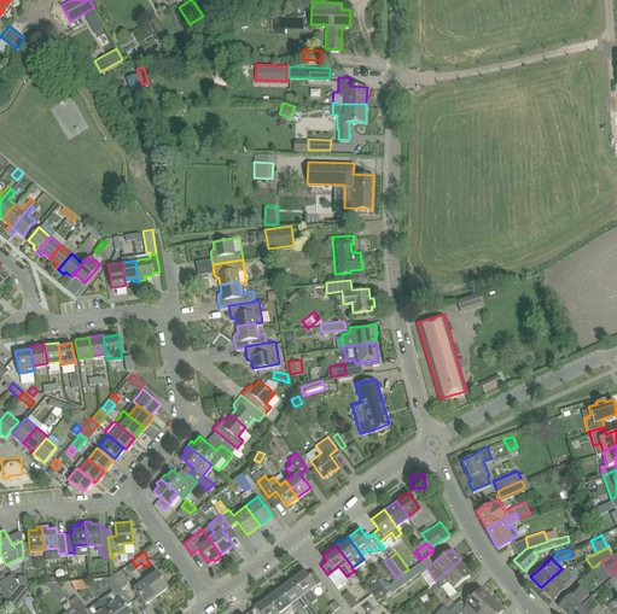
[(132,560),(124,565),(129,571),(135,566),(132,560)]
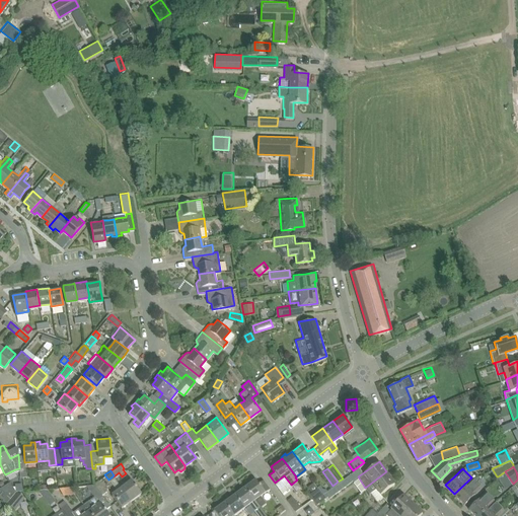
[(386,471),(365,488),(369,492),(370,492),(376,500),(383,495),(380,492),(394,482),(386,471)]
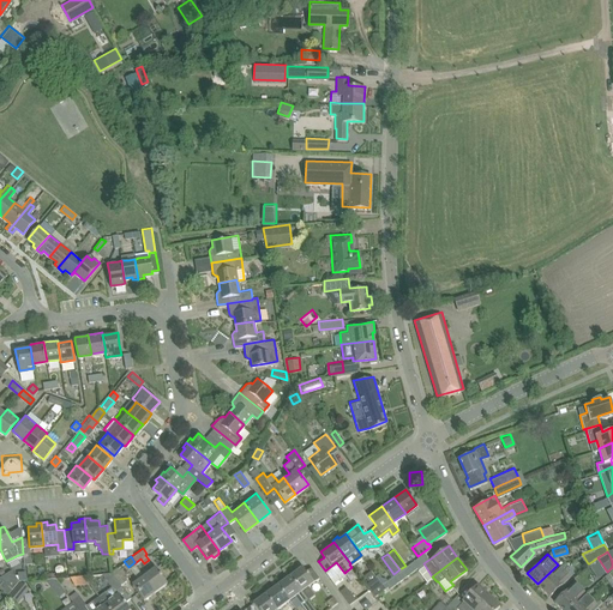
[(391,575),(384,580),(389,586),(402,577),(407,574),(418,566),(413,560),(406,566),(400,569),(394,574),(391,575)]
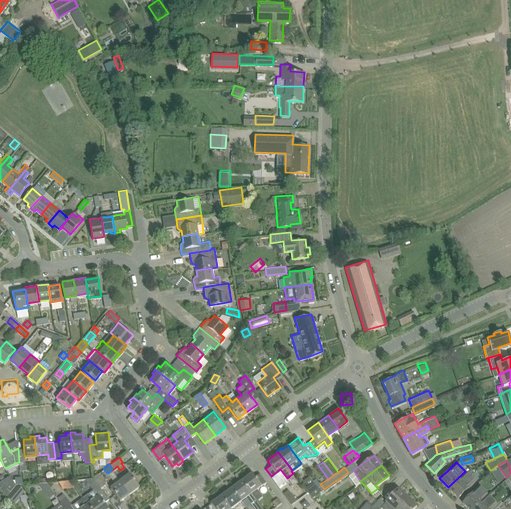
[(252,471),(241,479),(256,499),(262,495),(257,488),(266,481),(259,472),(254,475),(252,471)]
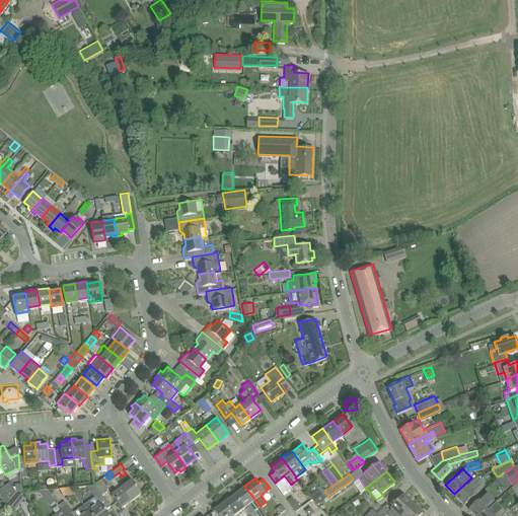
[(471,477),(454,494),(463,503),(479,487),(471,477)]
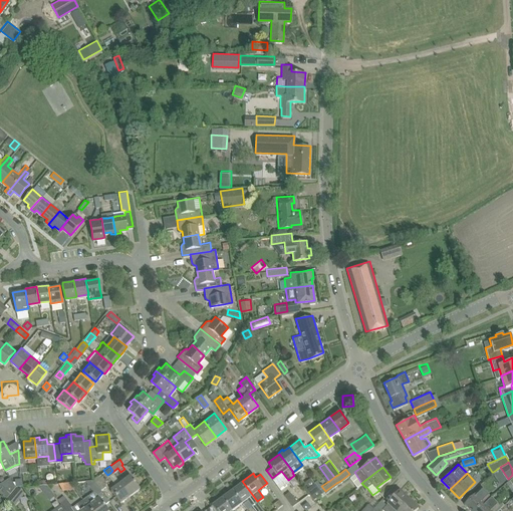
[(118,479),(130,494),(140,487),(130,474),(124,478),(122,476),(118,479)]
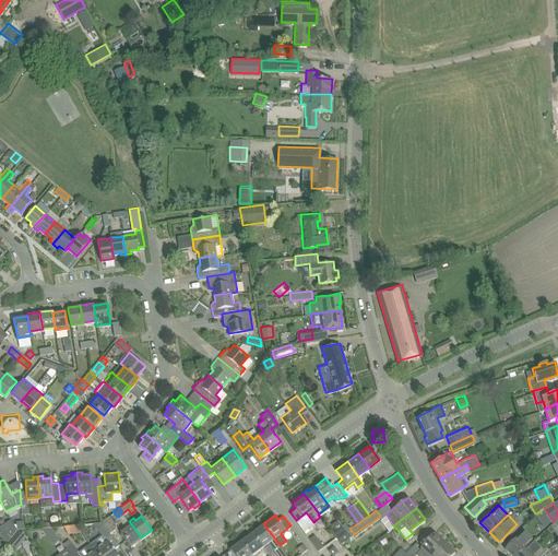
[(102,520),(109,531),(115,527),(107,517),(102,520)]
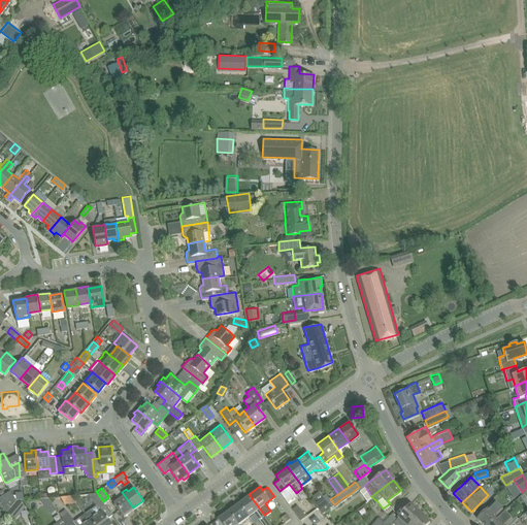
[(9,505),(15,498),(9,489),(0,494),(0,497),(9,505)]
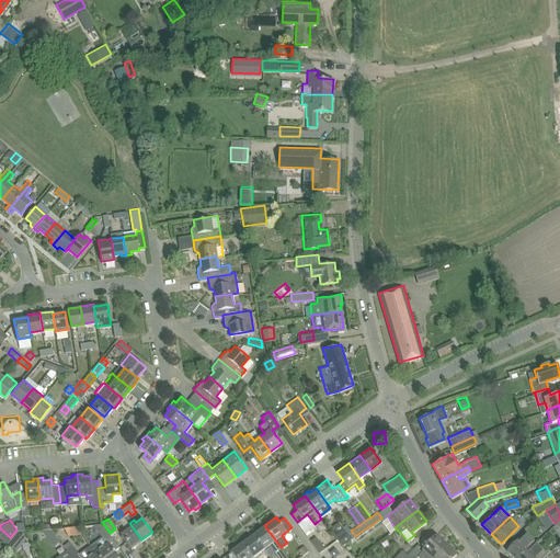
[(90,544),(100,557),(115,557),(118,556),(113,549),(118,546),(110,533),(102,522),(93,523),(102,535),(90,544)]
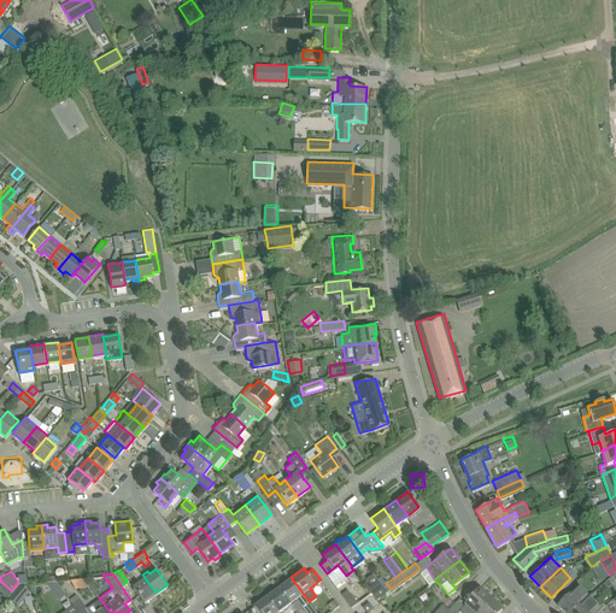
[(144,601),(156,593),(142,575),(138,578),(138,579),(139,582),(133,587),(144,601)]
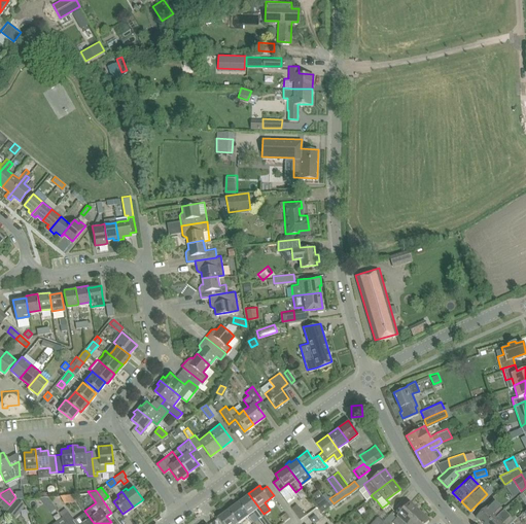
[(248,493),(238,501),(247,515),(253,511),(263,523),(270,523),(264,514),(248,493)]
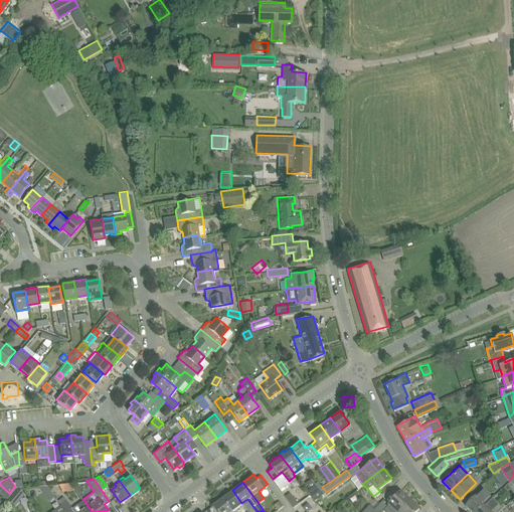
[(319,488),(315,482),(305,490),(308,494),(310,494),(319,488)]
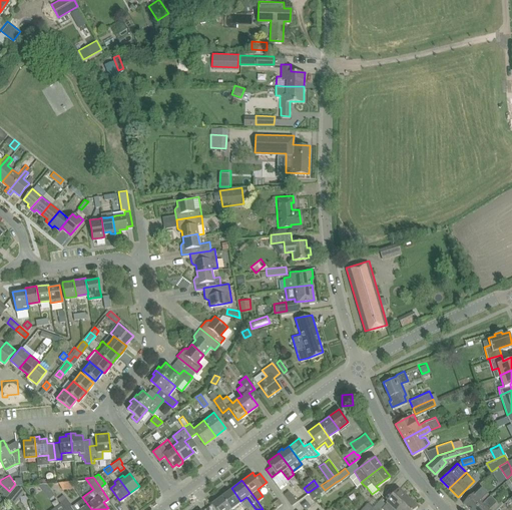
[(38,483),(48,497),(55,493),(47,482),(46,482),(40,483),(38,483)]
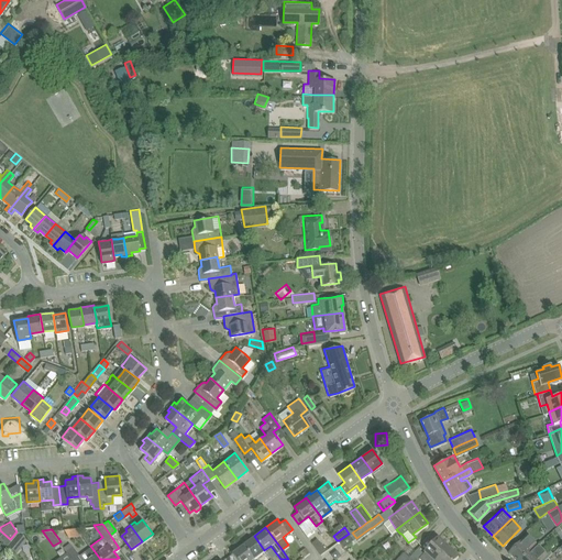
[(0,530),(0,539),(1,540),(0,541),(4,546),(6,544),(10,539),(0,530)]
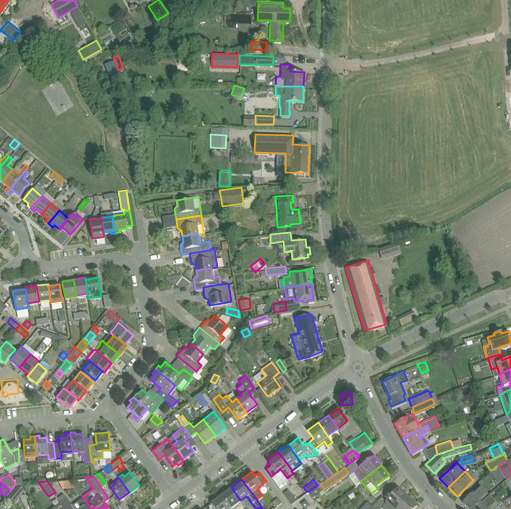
[(24,489),(17,483),(7,495),(14,501),(24,489)]
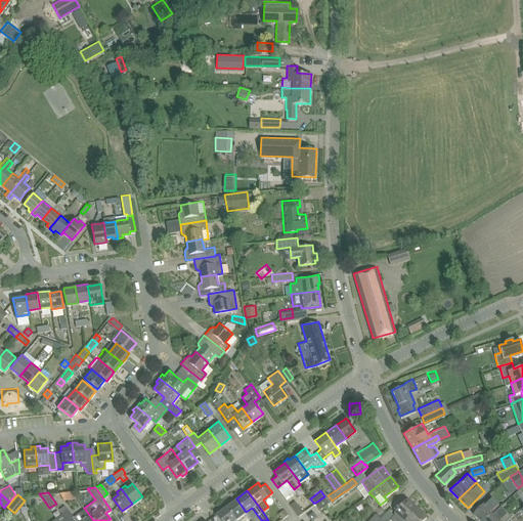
[(324,496),(315,503),(316,505),(319,508),(329,502),(325,497),(324,496)]
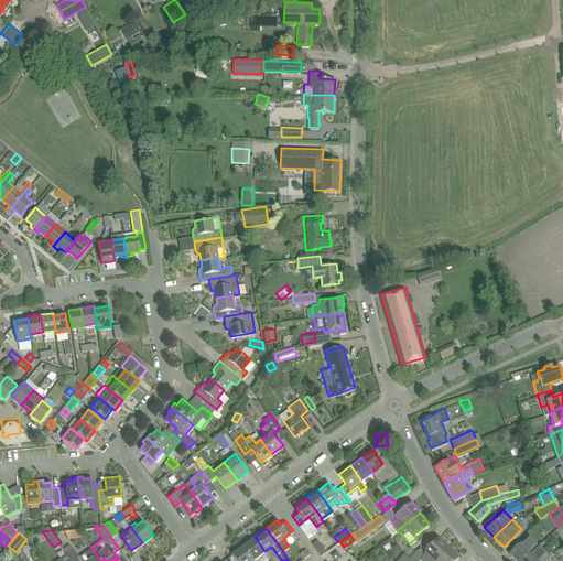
[(509,552),(518,560),(530,550),(536,545),(527,535),(509,552)]
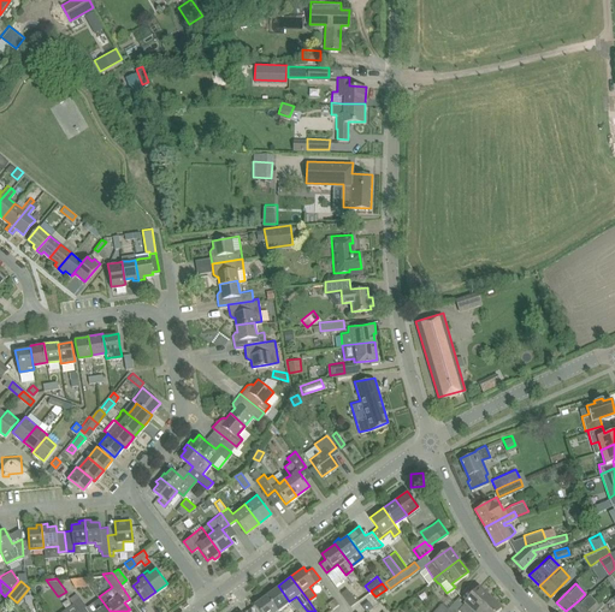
[(266,594),(277,610),(289,601),(278,586),(266,594)]
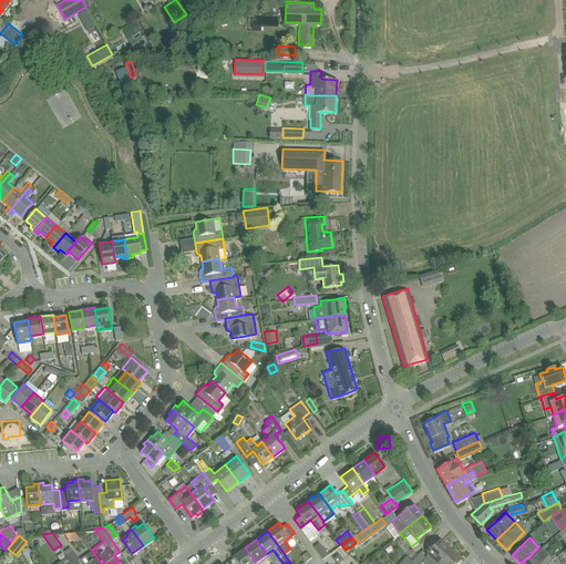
[(411,560),(407,563),(419,563),(422,561),(424,563),(436,563),(451,550),(441,540),(425,555),(420,550),(411,560)]
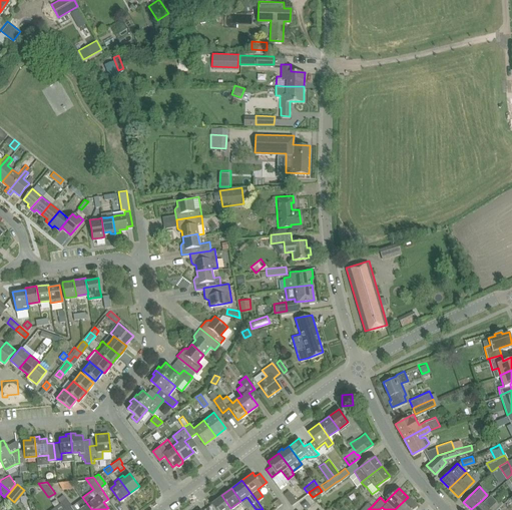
[(292,504),(297,500),(289,489),(284,493),(292,504)]
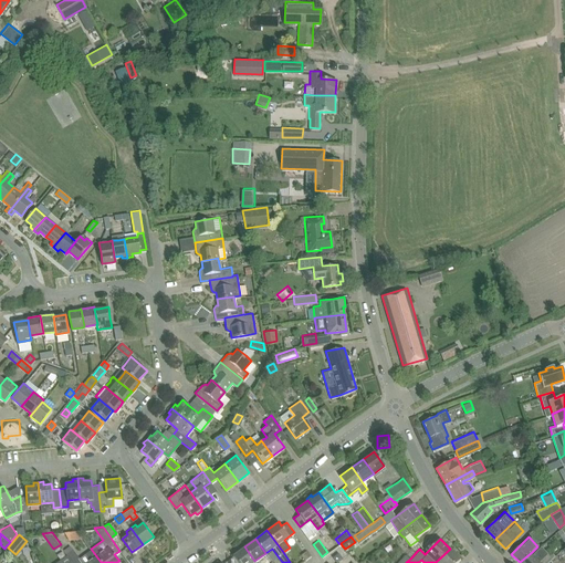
[(74,562),(101,562),(91,549),(79,556),(69,544),(63,549),(74,562)]
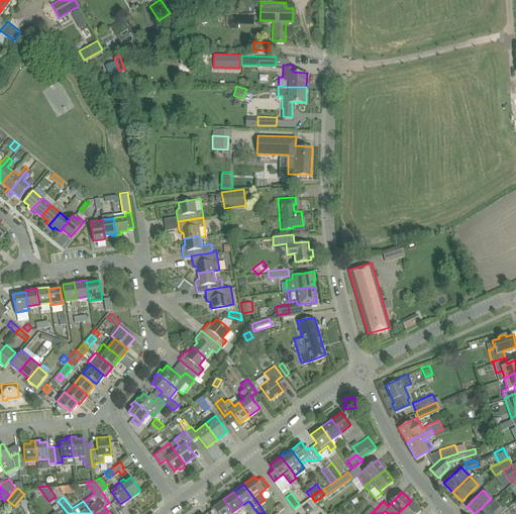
[(223,499),(212,507),(217,513),(233,513),(232,512),(223,499)]
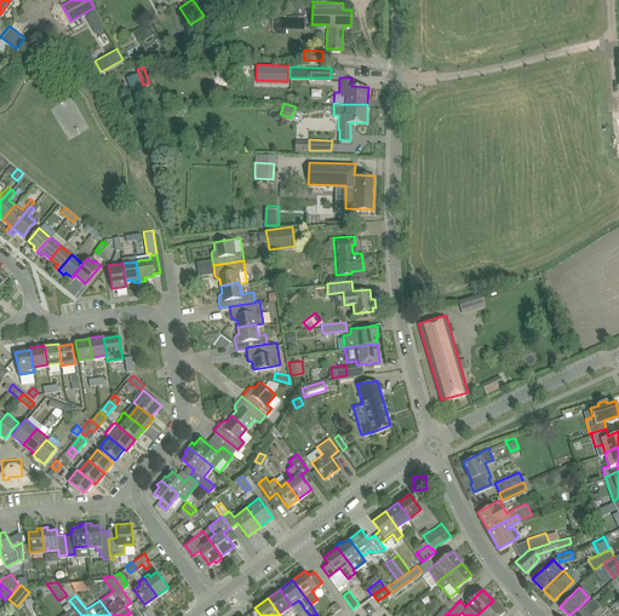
[(583,604),(569,615),(589,615),(599,608),(595,603),(589,598),(583,604)]
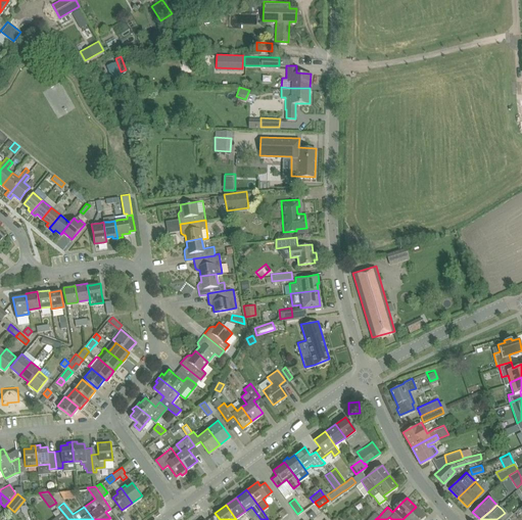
[(402,519),(420,519),(425,515),(416,507),(402,519)]
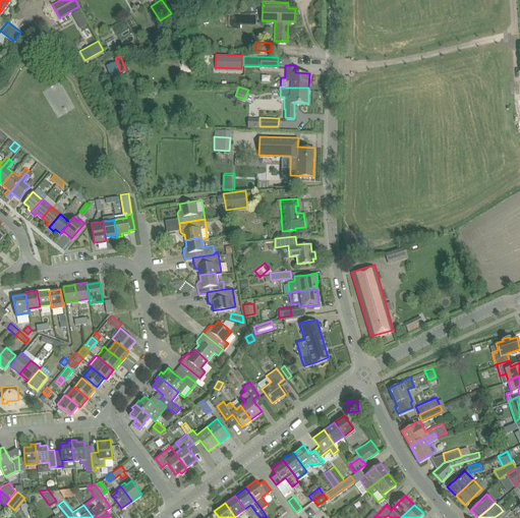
[(280,514),(286,510),(283,506),(277,510),(280,514)]
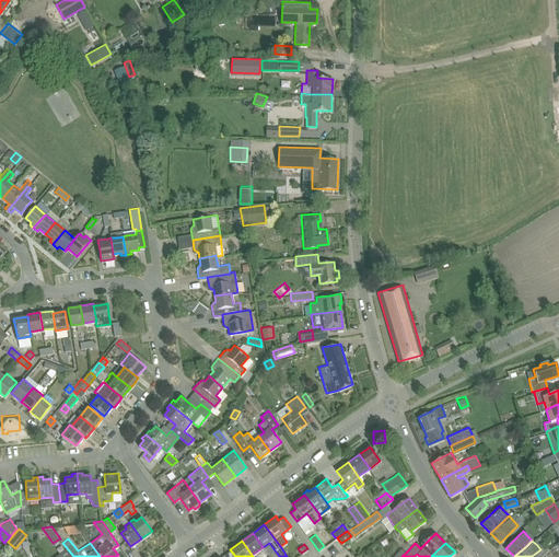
[(334,546),(329,549),(333,555),(338,552),(334,546)]
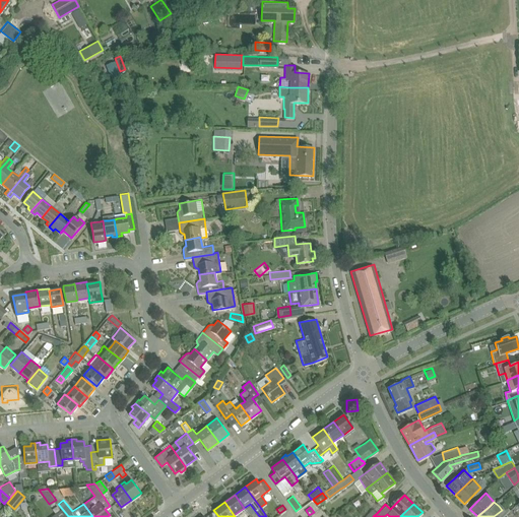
[(61,508),(48,516),(68,516),(66,514),(61,508)]
